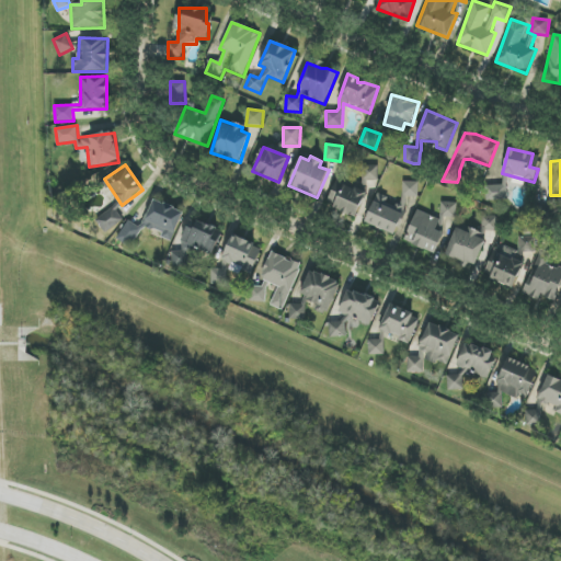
[(378,165),(362,165),(362,182),(378,182),(378,165)]
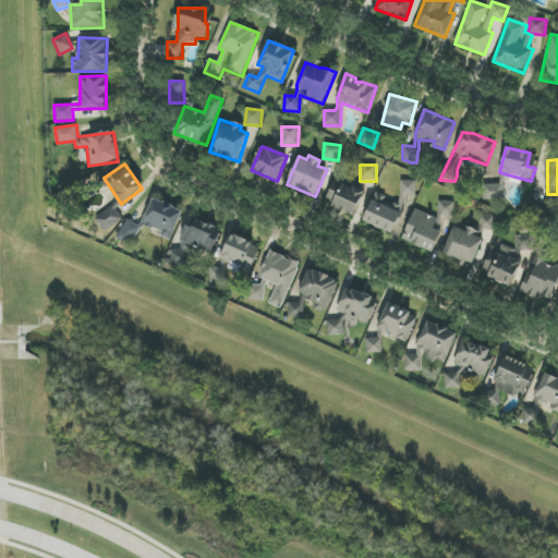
[(483,199),(505,201),(505,174),(498,174),(498,184),(483,184),(483,199)]
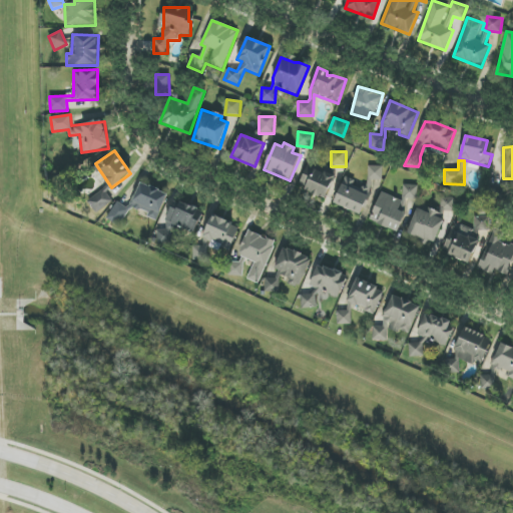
[(325,199),(337,176),(311,161),(298,185),(325,199)]
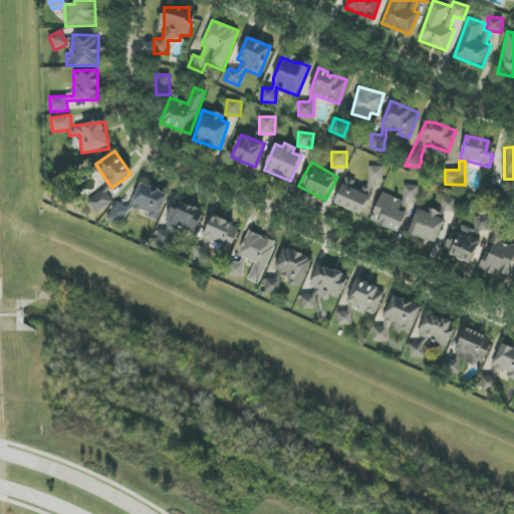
[(383,167),(369,167),(368,183),(367,186),(344,178),(335,205),(363,215),(372,189),(372,180),(383,181),(383,167)]
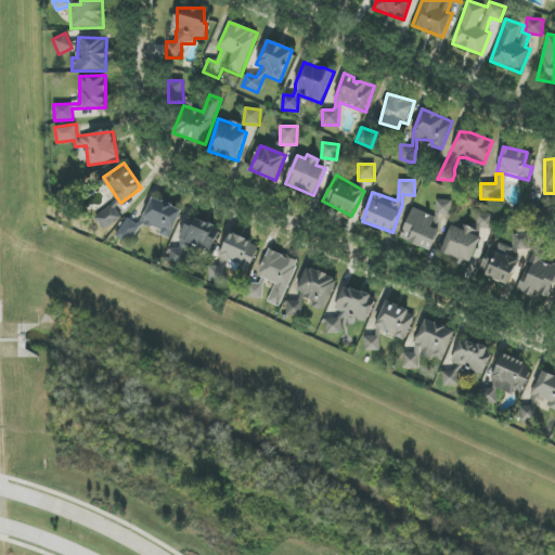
[(431,250),(440,230),(436,228),(441,216),(451,217),(452,201),(437,199),(435,217),(413,208),(400,239),(431,250)]
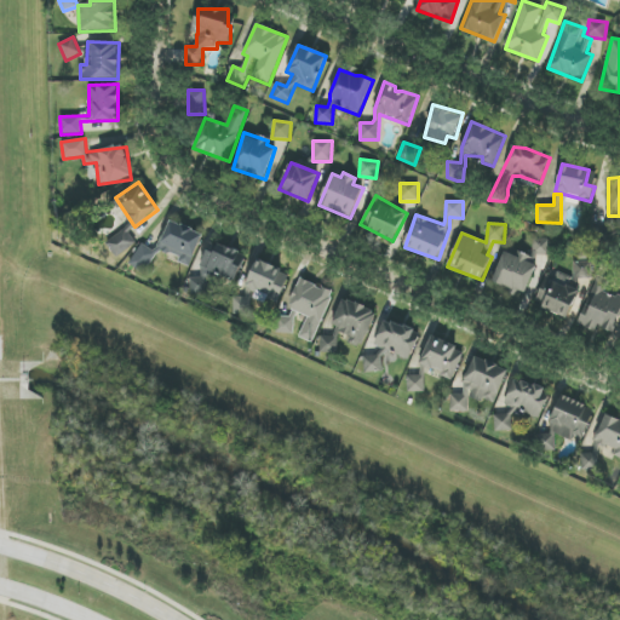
[(137,245),(126,229),(107,242),(118,258),(137,245)]
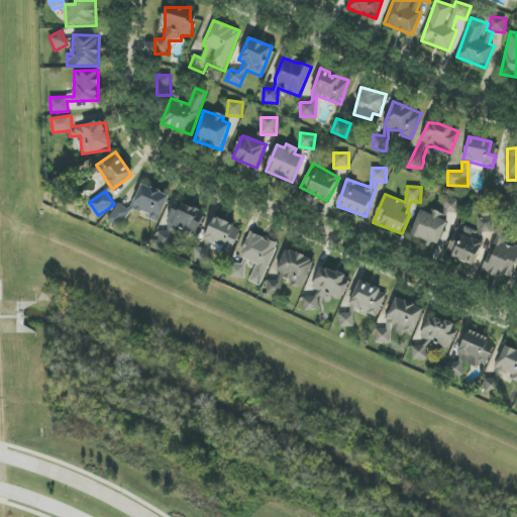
[(457,213),(457,199),(443,199),(443,213),(457,213)]
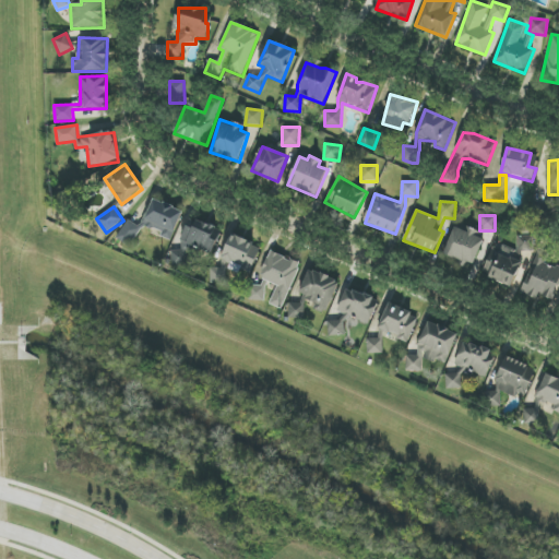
[(169,263),(186,269),(190,254),(198,258),(201,250),(213,253),(217,239),(213,237),(215,229),(189,221),(178,251),(174,250),(169,263)]
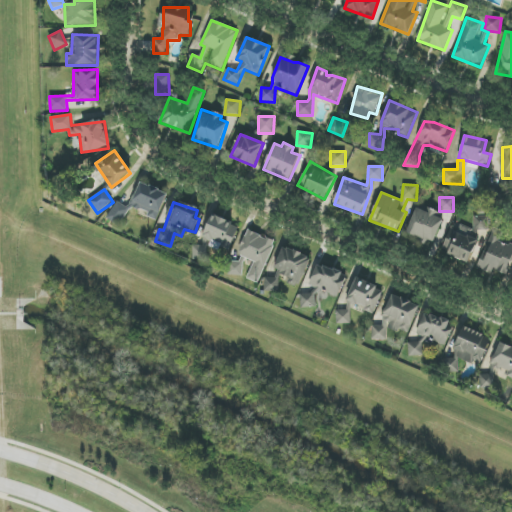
[(443,220),(435,216),(437,211),(429,208),(427,212),(417,208),(406,233),(420,238),(418,242),(431,248),(443,220)]
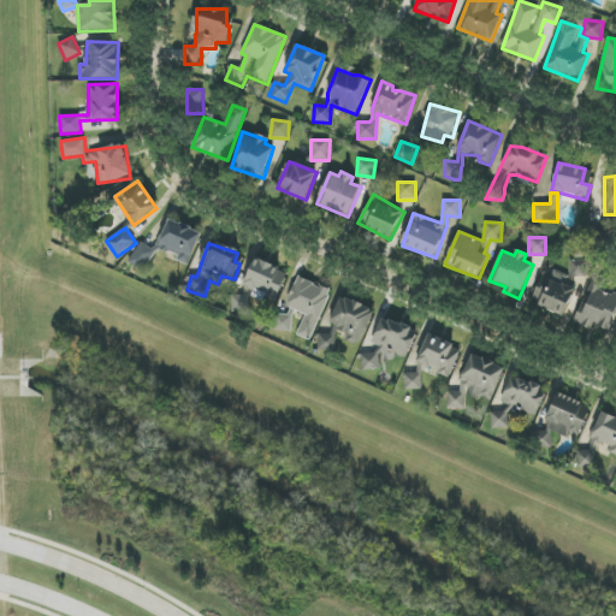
[(232,312),(247,312),(250,301),(250,296),(259,300),(277,300),(288,272),(256,260),(254,260),(244,286),(244,295),(232,295),(232,312)]
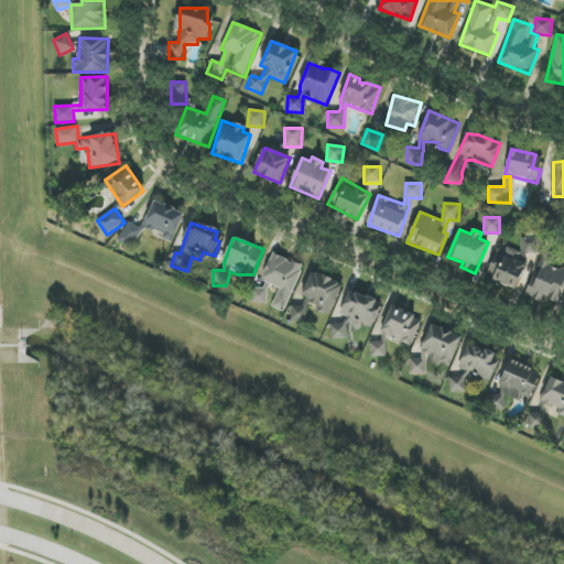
[(540,238),(522,238),(522,255),(540,253),(540,238)]
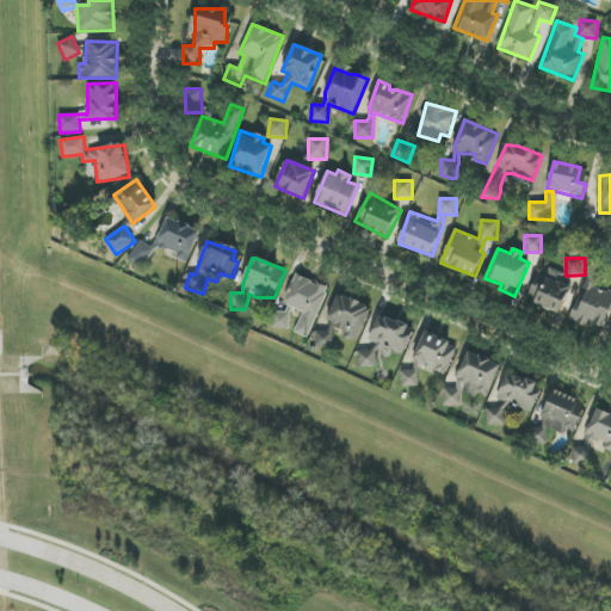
[(560,282),(562,276),(541,266),(528,298),(560,313),(572,287),(560,282)]
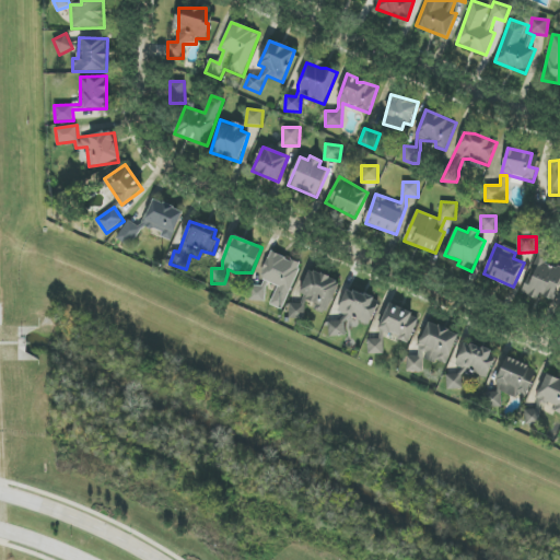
[(553,300),(559,279),(559,268),(547,265),(551,254),(540,249),(532,277),(528,275),(522,293),(537,299),(538,295),(553,300)]
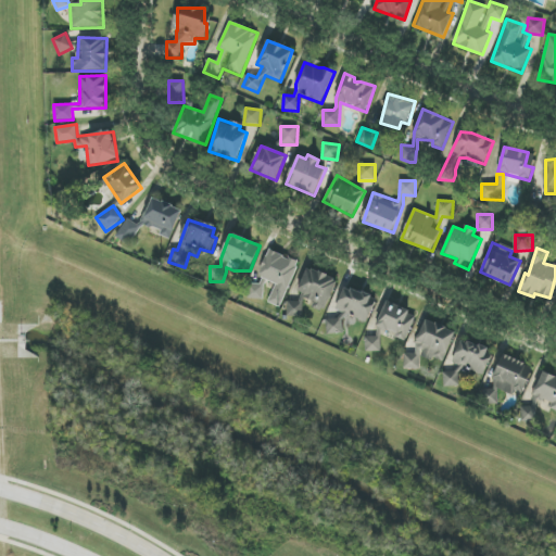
[(280,307),(299,262),(269,250),(256,285),(251,282),(245,295),(260,301),(268,281),(276,283),(268,302),(280,307)]
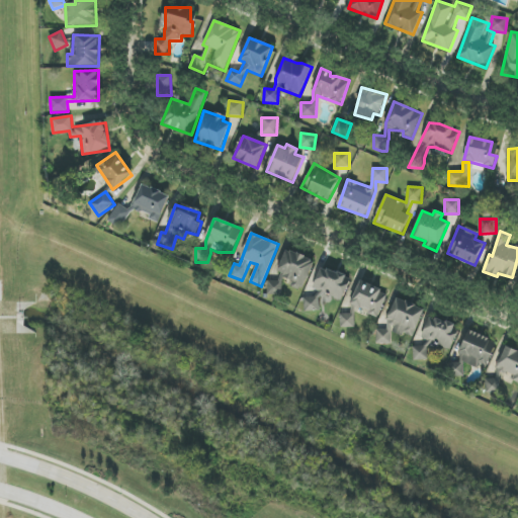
[(304,287),(315,261),(294,252),(286,251),(277,271),(281,273),(277,281),(268,280),(267,295),(279,295),(282,289),(282,281),(283,279),(304,287)]
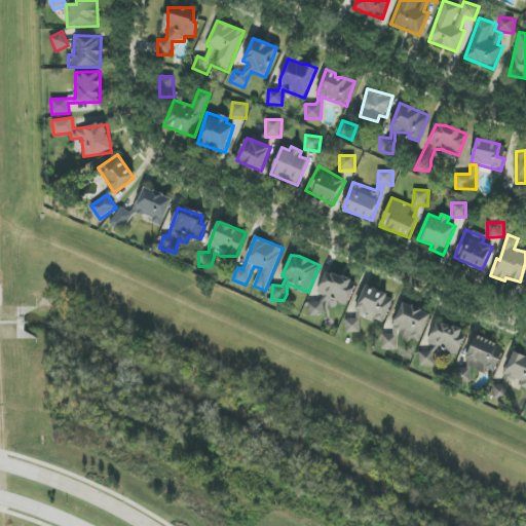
[(325,315),(324,305),(327,299),(331,299),(346,305),(347,305),(355,284),(355,282),(334,272),(326,273),(317,294),(322,296),(318,302),(308,302),(309,316),(325,315)]
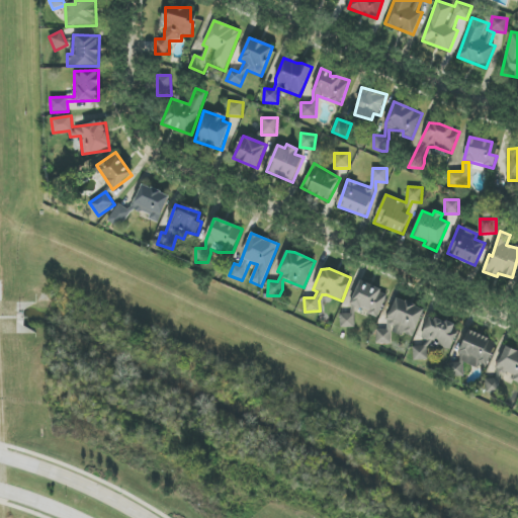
[(355,328),(355,309),(358,309),(378,317),(389,292),(359,280),(351,303),(351,314),(340,314),(341,326),(345,328),(355,328)]
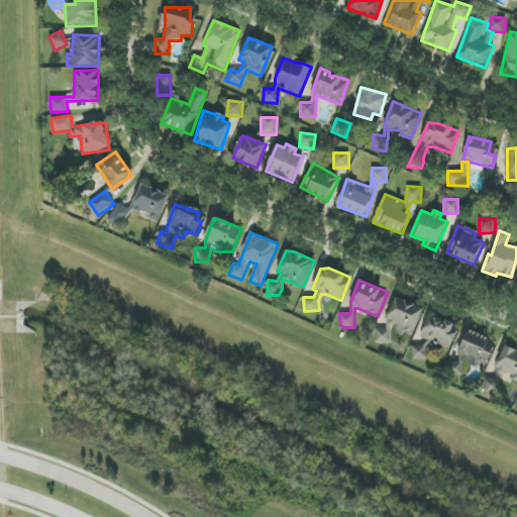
[(423,308),(395,298),(384,330),(378,328),(374,340),(388,345),(393,331),(413,338),(423,308)]
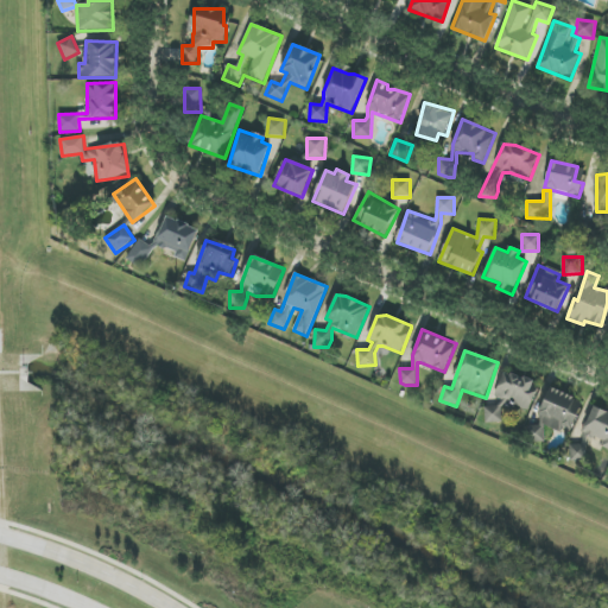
[(502,423),(501,411),(505,401),(529,411),(534,396),(533,381),(512,373),(504,374),(495,397),(500,399),(498,406),(483,407),(485,422),(488,424),(502,423)]
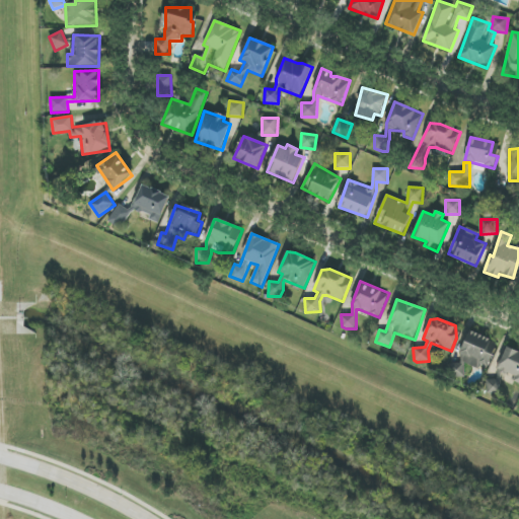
[(468,332),(456,372),(463,374),(466,363),(488,370),(497,341),(468,332)]
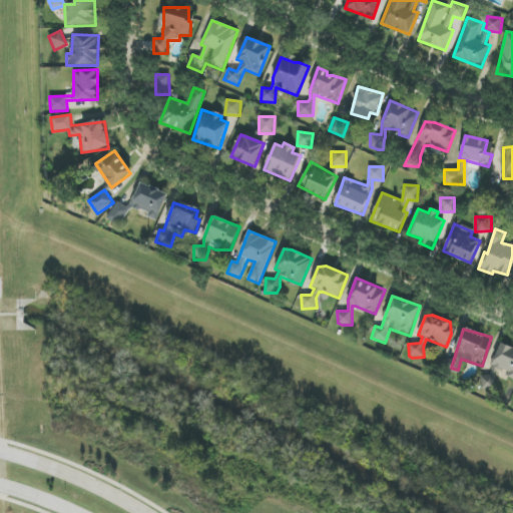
[(492,367),(509,372),(507,377),(512,379),(512,348),(499,344),(492,367)]
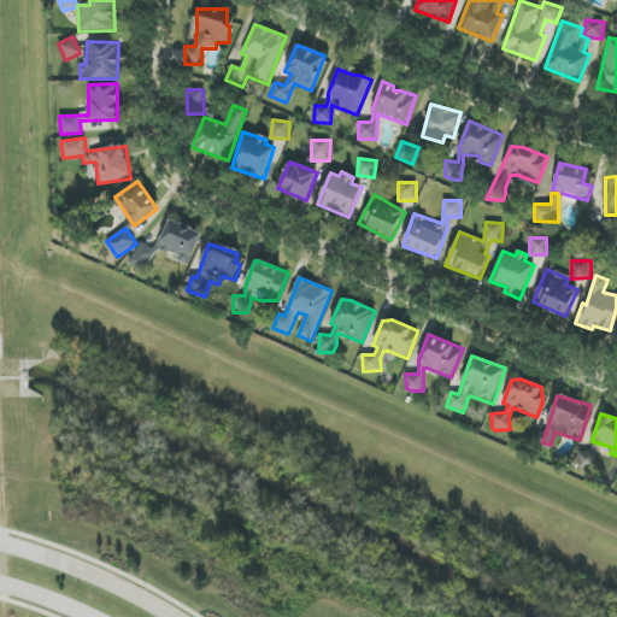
[(595,452),(579,452),(580,468),(595,468),(595,452)]
